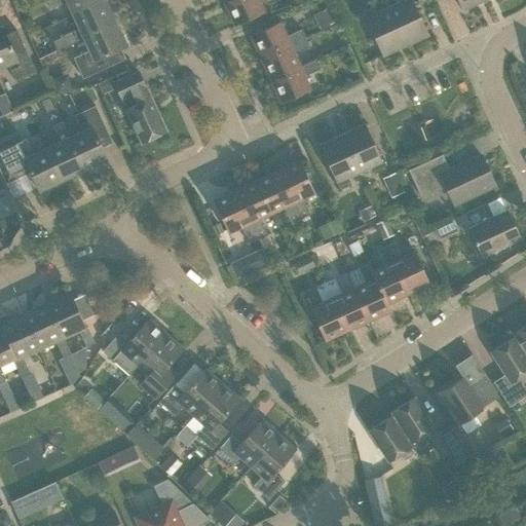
[(106,1),(105,0),(46,0),(51,10),(67,2),(73,15),(106,1)]
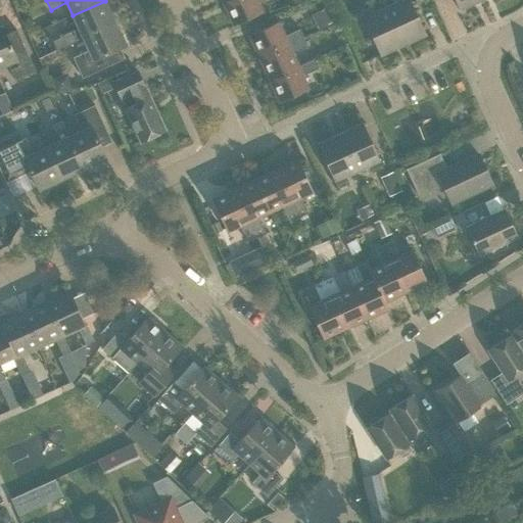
[(231,0),(224,4),(233,27),(263,13),(256,0),(231,0)]
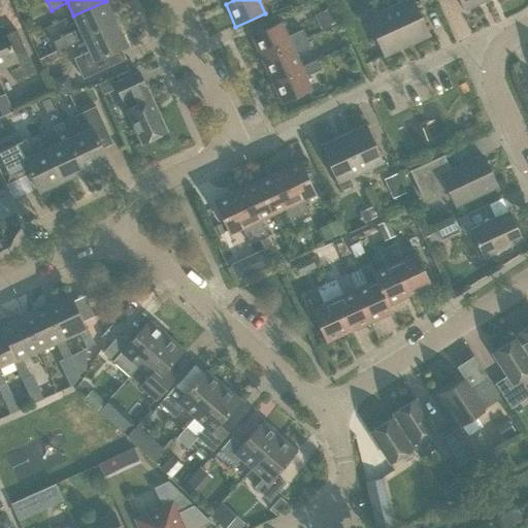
[(399,0),(401,3),(390,8),(407,46),(430,36),(414,0),(399,0)]
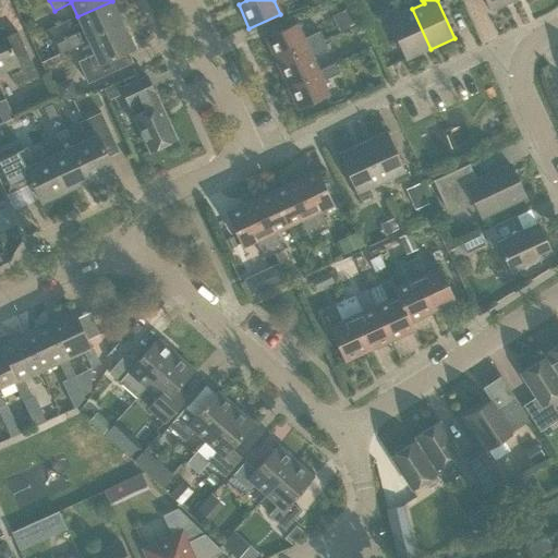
[(516,1),(514,0),(485,0),(490,12),(516,1)]
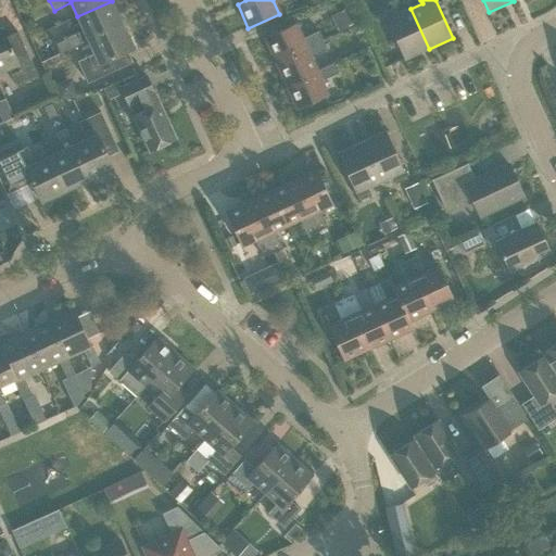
[(88,40),(123,25),(125,24),(121,14),(118,15),(112,1),(77,16),(84,30),(55,43),(61,53),(72,49),(89,41),(88,40)]
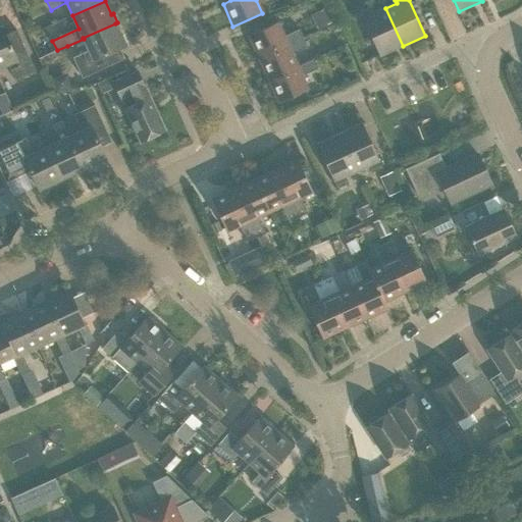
[(385,8),(373,13),(370,7),(359,12),(379,56),(403,46),(385,8)]
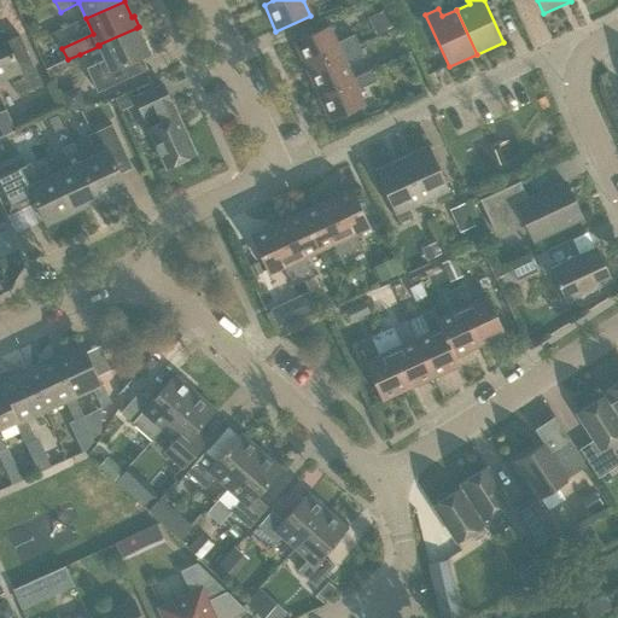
[(295,42),(307,69),(359,46),(354,35),(337,44),(330,27),(295,42)]
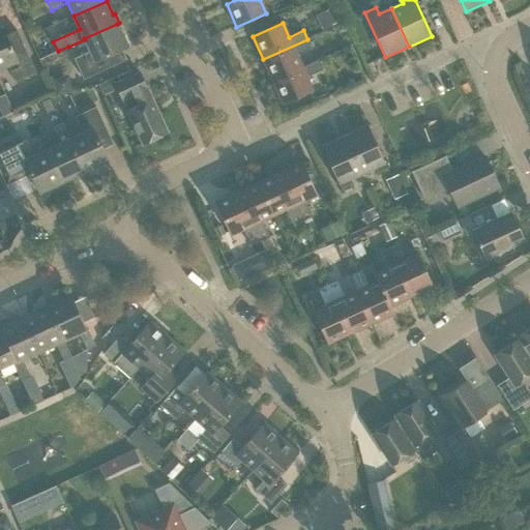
[(84,38),(85,39),(90,52),(75,59),(84,80),(108,68),(102,58),(129,46),(125,36),(123,37),(117,24),(84,38)]
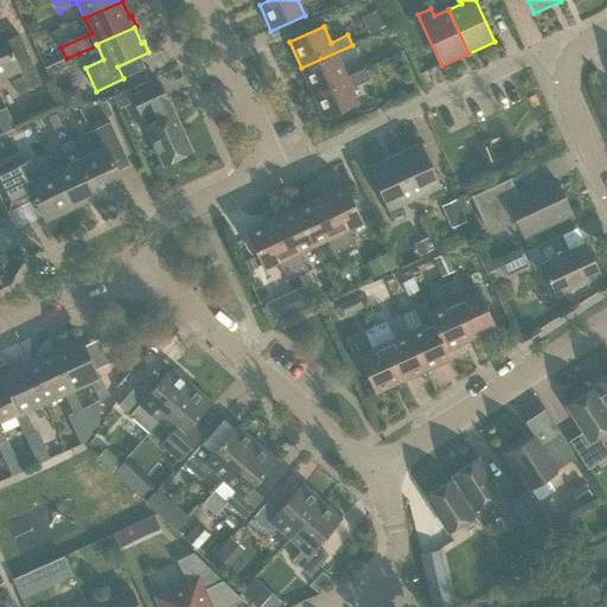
[(0,78),(10,75),(18,94),(42,83),(19,34),(6,40),(2,31),(0,31),(0,78)]
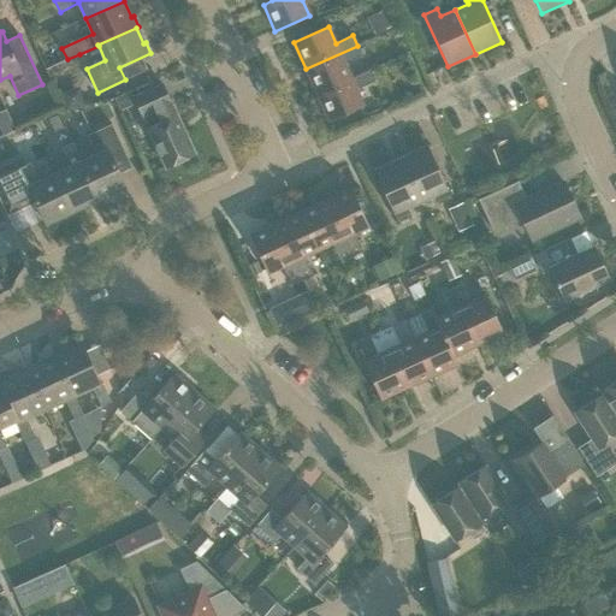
[(351,78),(345,64),(362,57),(357,46),(306,69),(317,94),(351,78)]
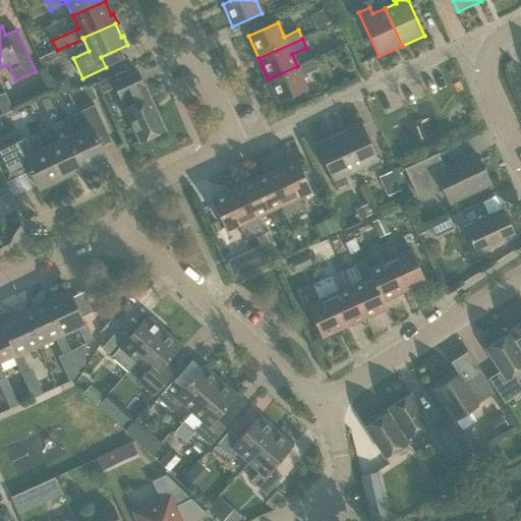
[(138,69),(134,59),(114,68),(118,78),(138,69)]
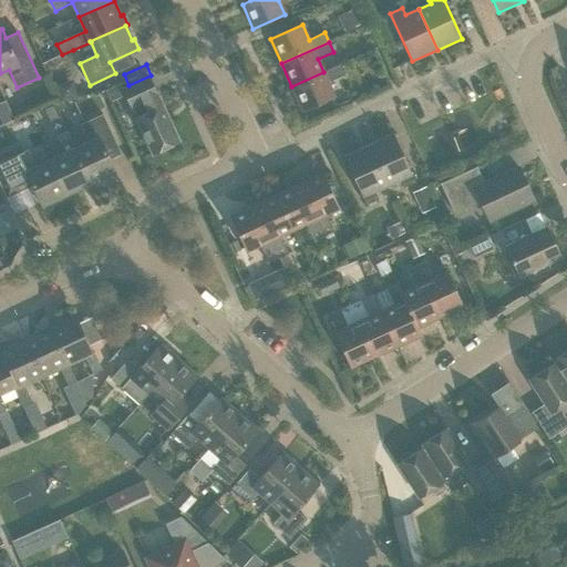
[(344,75),(340,65),(323,72),(291,86),(302,112),(334,98),(328,83),(344,75)]
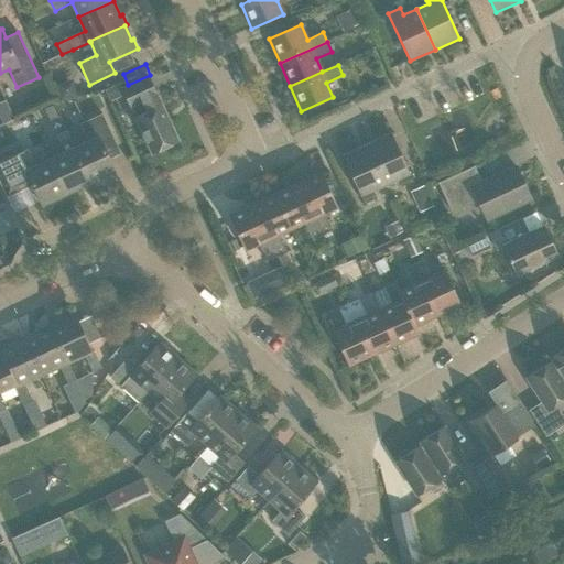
[(162,106),(161,106),(156,96),(156,95),(149,77),(122,89),(130,107),(143,101),(149,112),(136,118),(152,154),(179,142),(162,106)]
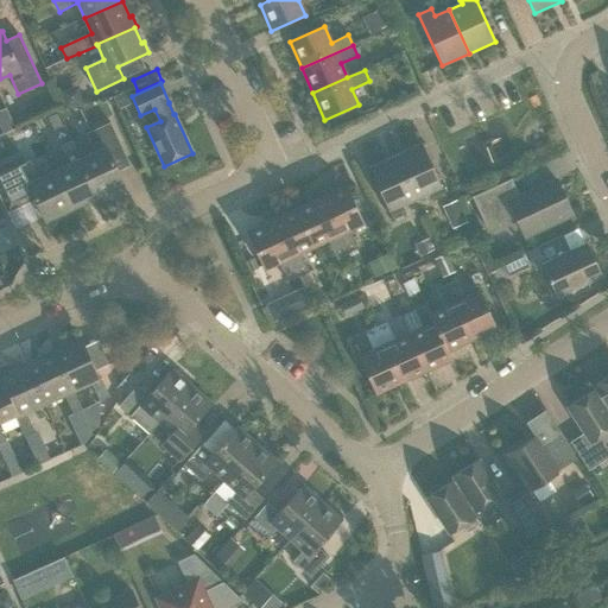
[(46,116),(54,131),(63,126),(56,113),(46,116)]
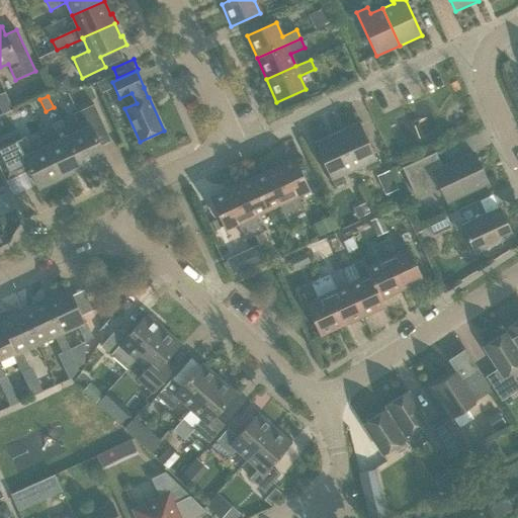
[(69,138),(84,170),(84,169),(84,168),(96,162),(97,163),(106,159),(100,146),(110,141),(95,106),(93,104),(74,113),(75,115),(82,132),(70,138),(69,138)]
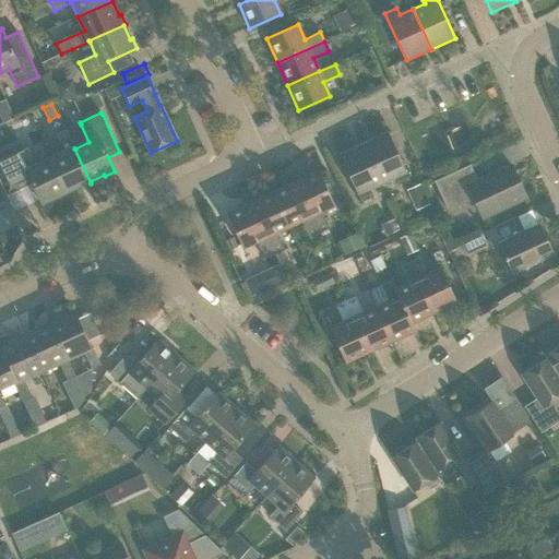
[(80,186),(81,188),(91,183),(74,149),(75,149),(68,131),(66,128),(56,133),(57,137),(64,153),(50,159),(66,192),(80,186)]
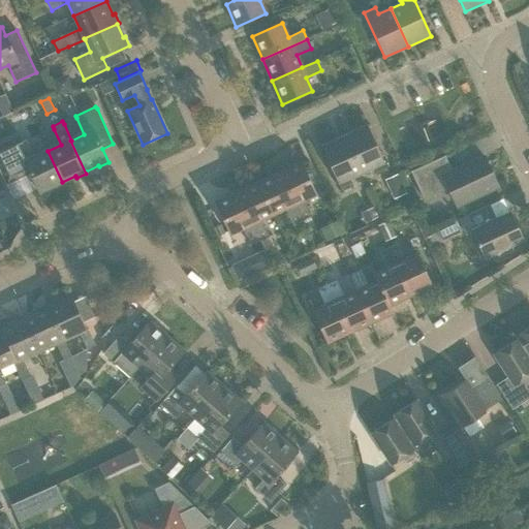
[(387,170),(367,126),(344,136),(362,175),(373,169),(376,176),(387,170)]
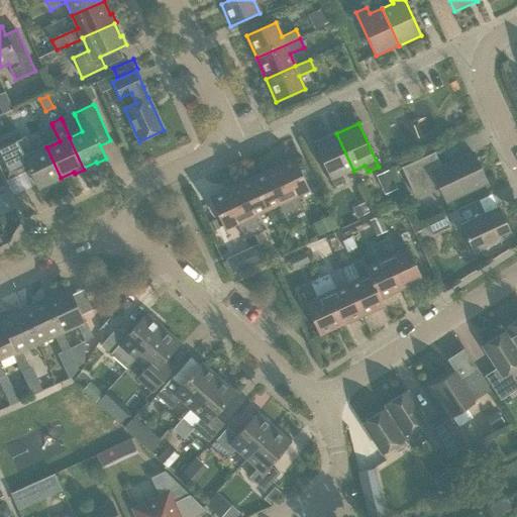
[(39,190),(48,186),(47,184),(61,178),(46,147),(34,153),(25,134),(20,137),(17,131),(0,139),(0,169),(5,180),(29,170),(39,190)]
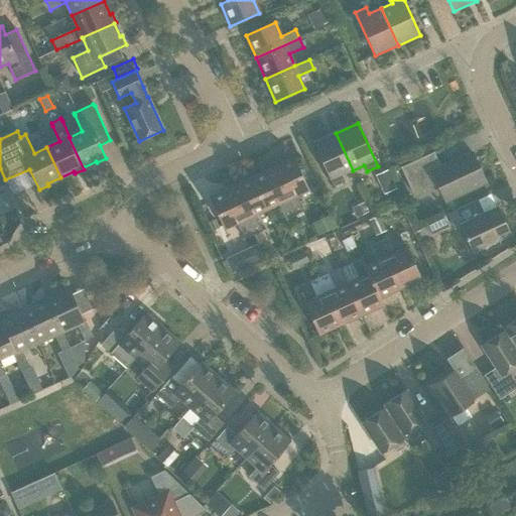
[(336,133),(313,143),(334,187),(345,182),(342,175),(353,170),(336,133)]
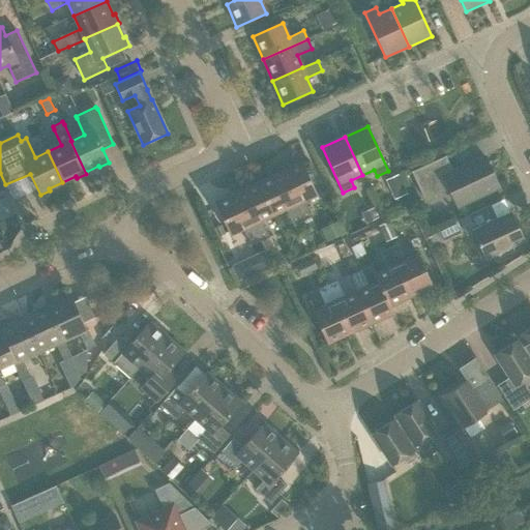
[(452,172),(446,156),(412,173),(425,200),(449,188),(458,207),(499,188),(484,157),(452,172)]
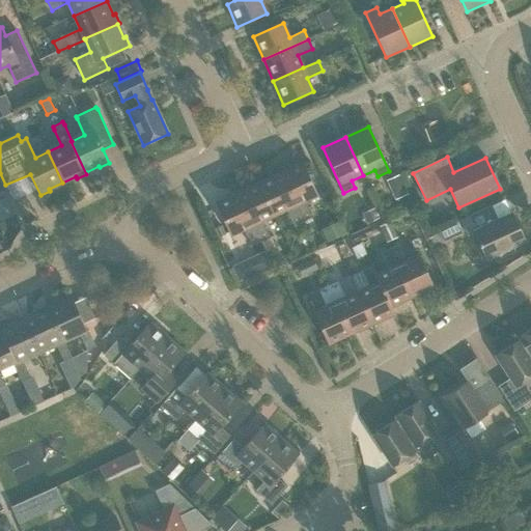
[(318,196),(303,163),(281,173),(304,222),(313,218),(306,202),(318,196)]
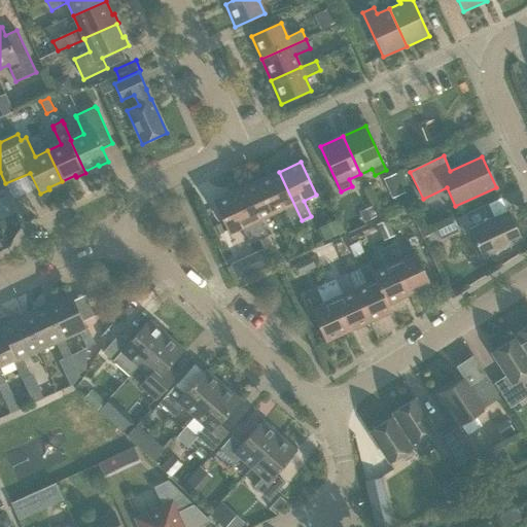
[(302,220),(279,172),(257,182),(273,215),(284,209),(291,224),(302,220)]
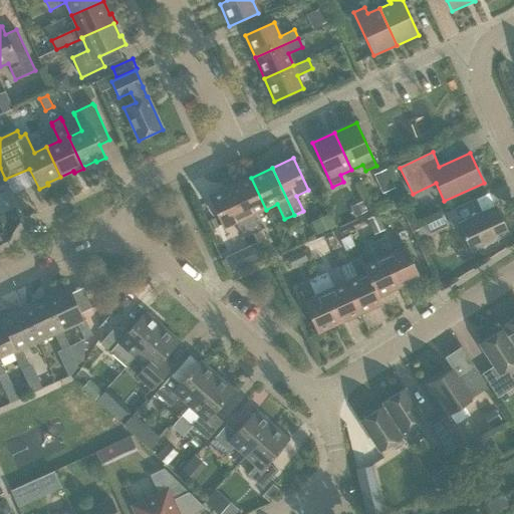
[(373,174),(382,193),(395,187),(387,168),(373,174)]
